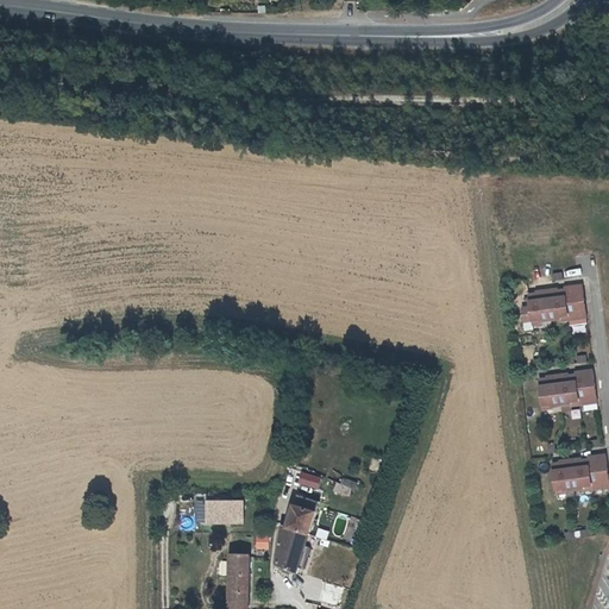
[(586,319),(582,287),(565,290),(565,293),(570,318),(570,321),(586,319)]
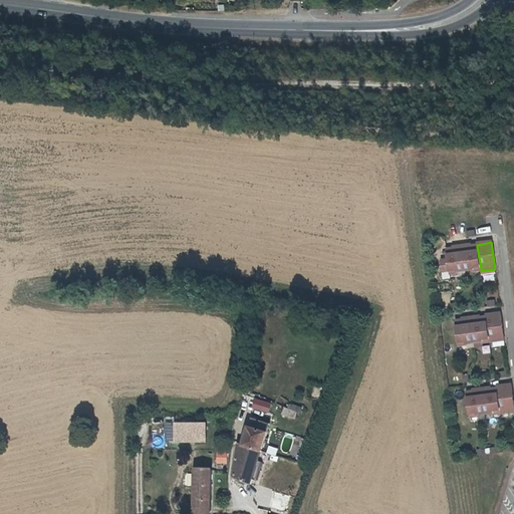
[(481,268),(477,247),(471,248),(467,248),(467,247),(462,248),(466,273),(474,271),(474,269),(481,268)]
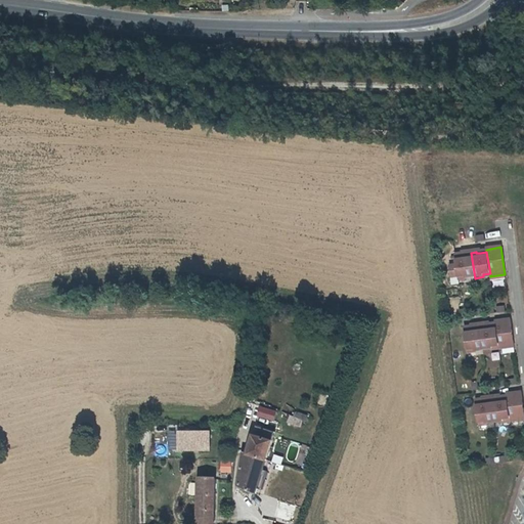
[(475,278),(471,253),(466,254),(466,255),(462,256),(455,257),(457,267),(450,269),(452,280),(460,278),(467,277),(467,279),(475,278)]
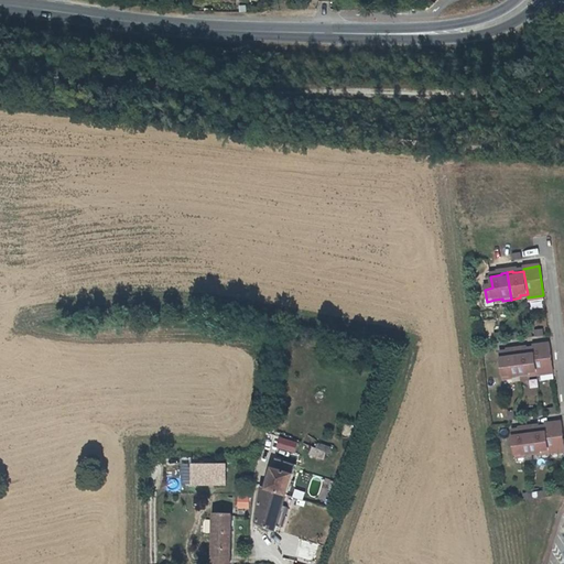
[(552,372),(549,344),(533,345),(533,347),(535,371),(537,375),(552,372)]
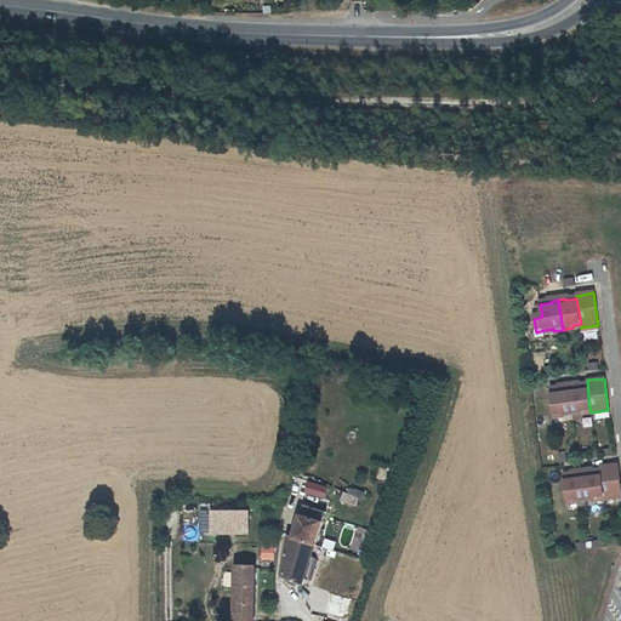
[(590,409),(587,382),(580,383),(575,383),(575,382),(569,383),(571,414),(582,412),(581,410),(590,409)]
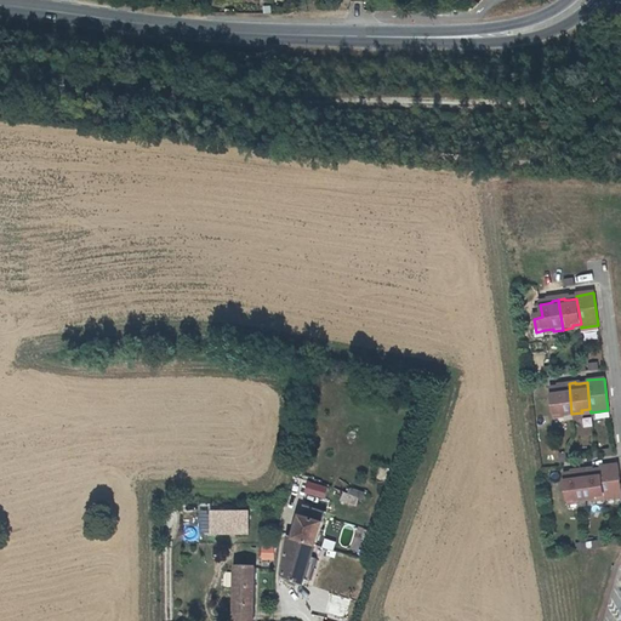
[(571,414),(569,383),(562,383),(563,386),(558,386),(551,387),(553,412),(562,412),(562,414),(571,414)]
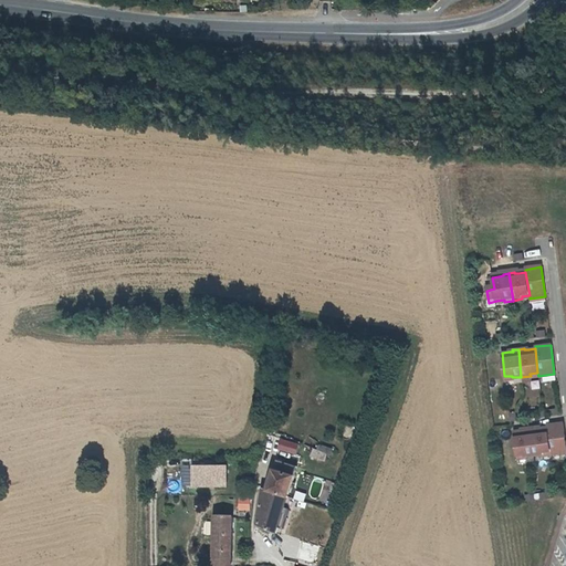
[(565,452),(565,448),(562,423),(546,426),(546,428),(551,451),(552,456),(565,452)]
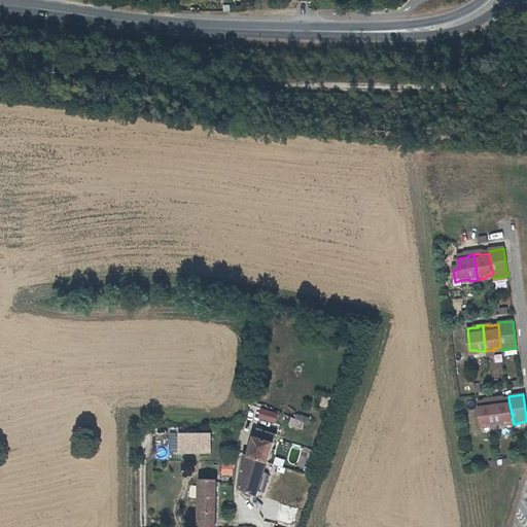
[(513,420),(508,398),(502,399),(498,400),(498,398),(493,399),(497,425),(505,424),(505,422),(513,420)]
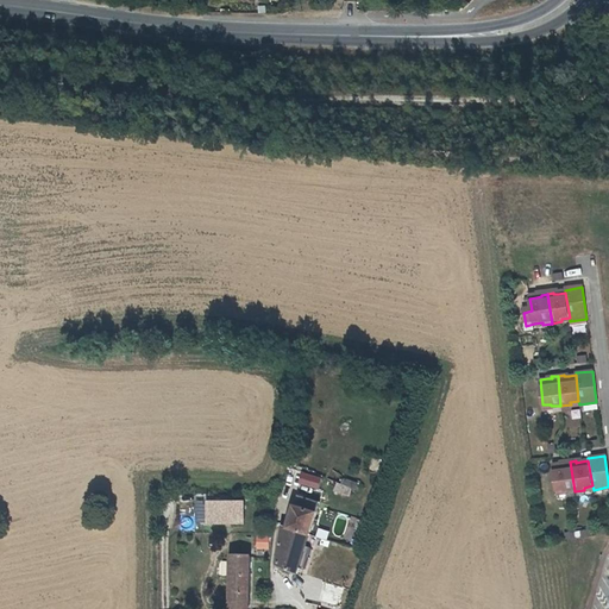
[(575,491),(570,462),(564,463),(564,465),(560,465),(552,466),(557,491),(565,490),(565,493),(575,491)]
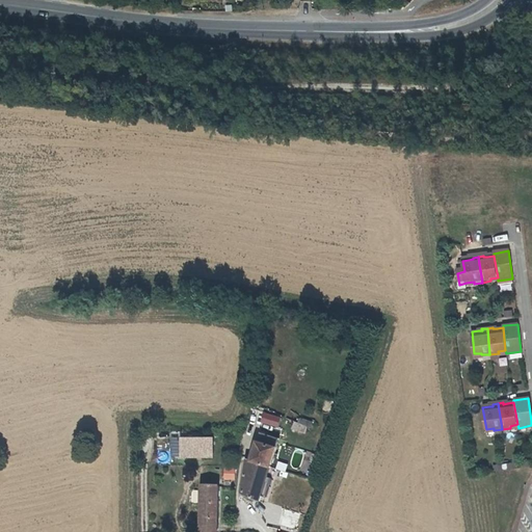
[(302,424),(290,421),(288,426),(300,431),(302,424)]
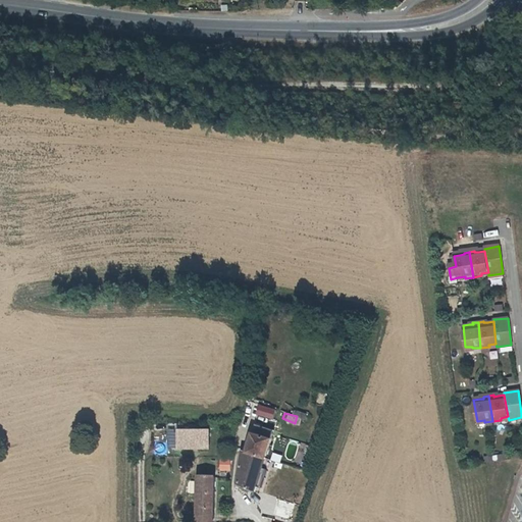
[(240,449),(237,448),(230,481),(248,487),(266,427),(249,422),(240,449)]
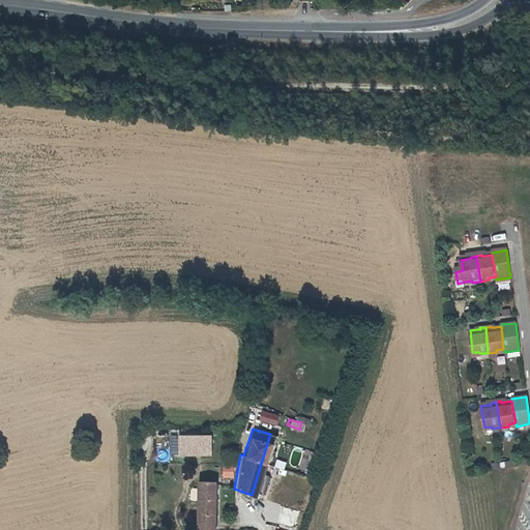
[(225,466),(223,477),(235,479),(237,468),(225,466)]
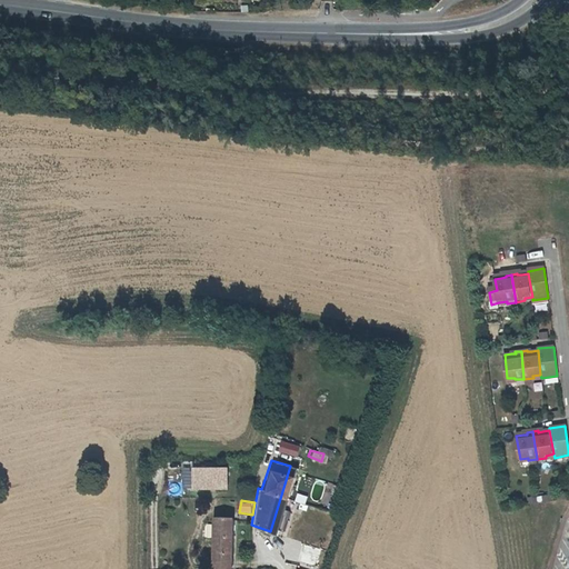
[(217,568),(216,568),(233,568),(236,519),(218,519),(217,557),(217,568)]
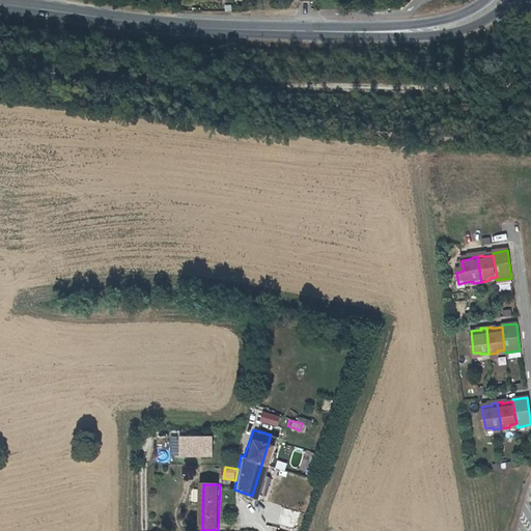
[(201,502),(201,490),(192,490),(191,502),(201,502)]
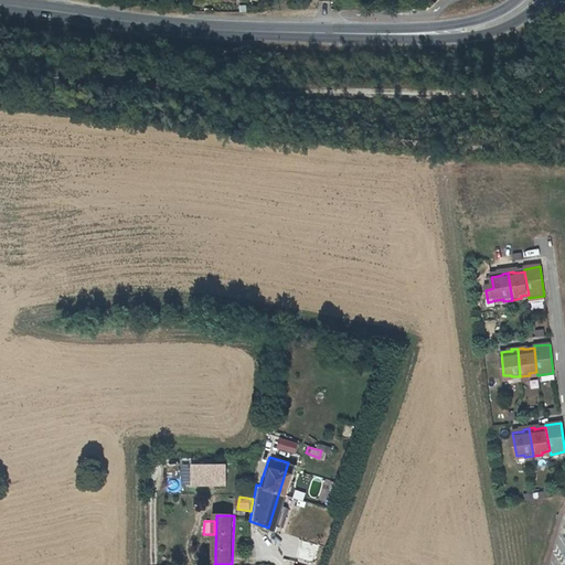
[(296,536),(289,555),(306,561),(311,542),(296,536)]
